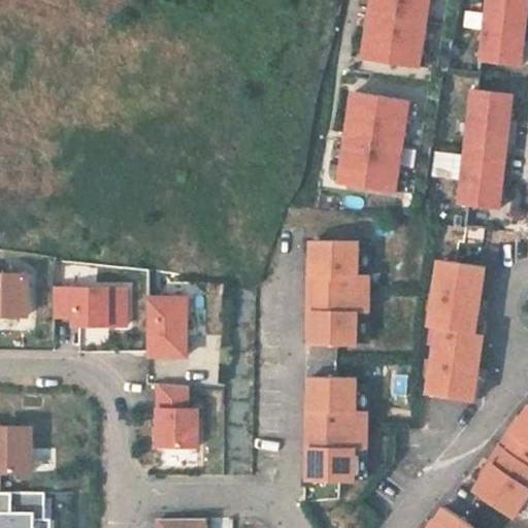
[(356,60),(337,186),(422,198),(440,72),(446,73),(456,0),(369,0),(361,61),(356,60)]
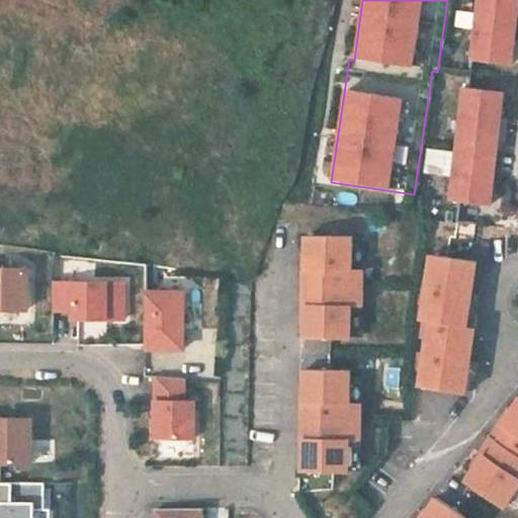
[(476,0),(469,62),(509,66),(512,41),(515,14),(516,6),(516,0),(476,0)]
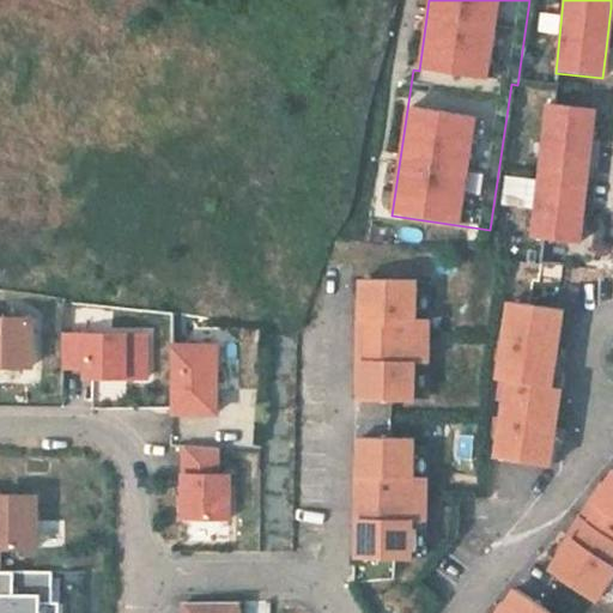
[(546,107),(532,240),(578,244),(582,216),(586,183),(586,174),(589,141),(593,111),(546,107)]
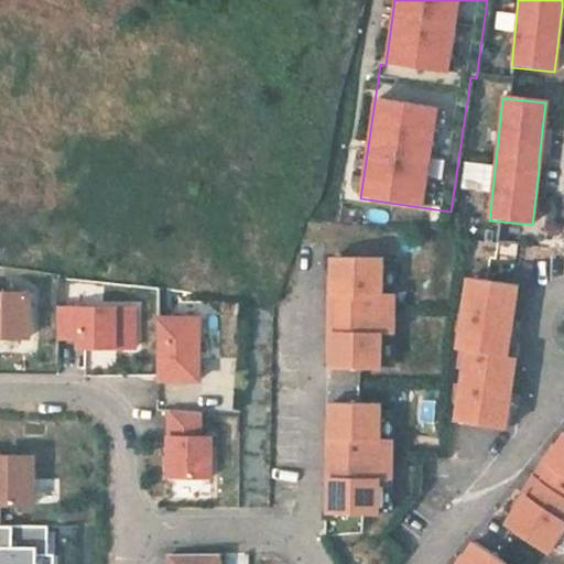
[(542,130),(539,160),(548,161),(551,131),(542,130)]
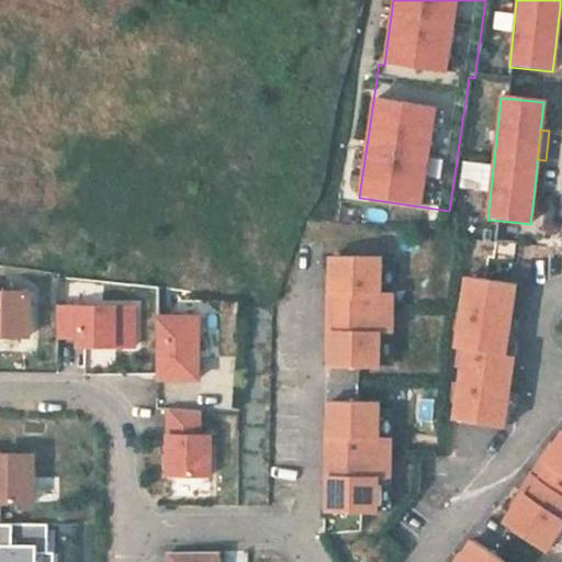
[(487,190),(491,164),(468,160),(463,186),(487,190)]
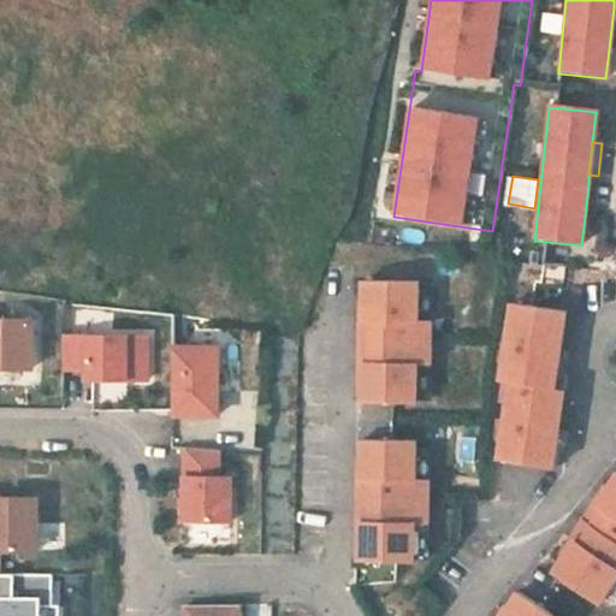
[(588,184),(585,217),(593,218),(597,185),(588,184)]
